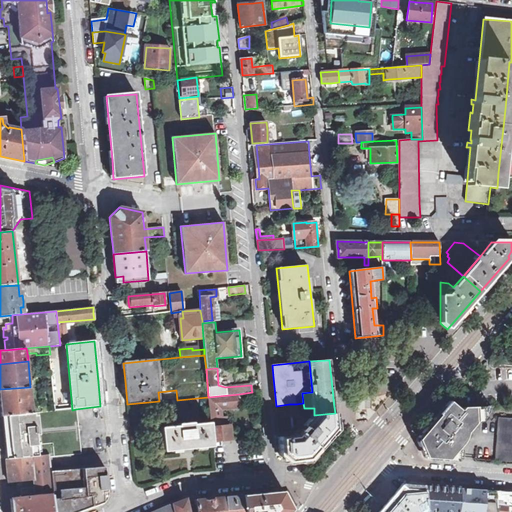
[(0,397),(1,409),(2,416),(33,413),(30,387),(0,389),(0,397)]
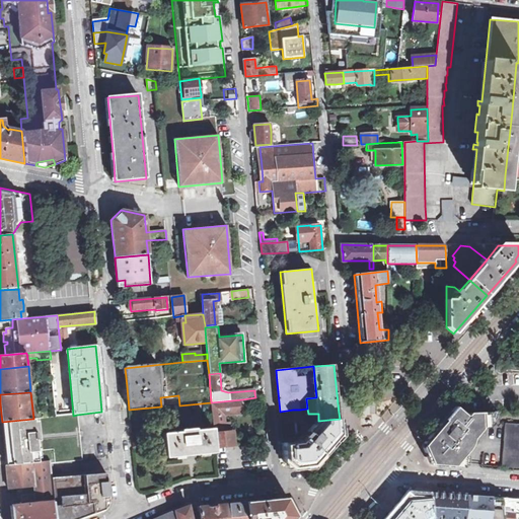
[(232,400),(233,414),(243,413),(242,399),(232,400)]
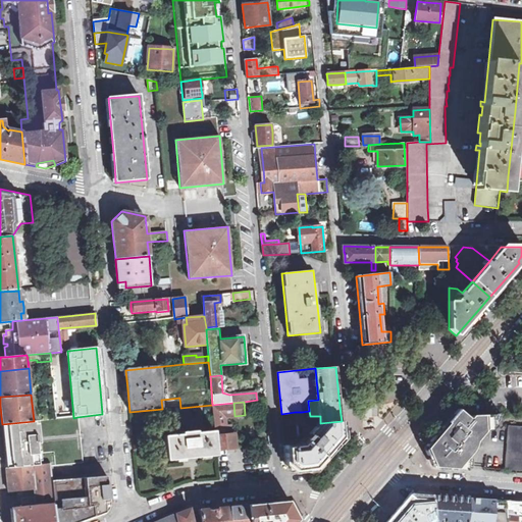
[(226,427),(225,417),(235,416),(233,403),(212,405),(214,417),(216,449),(236,448),(235,433),(232,433),(227,434),(226,427)]
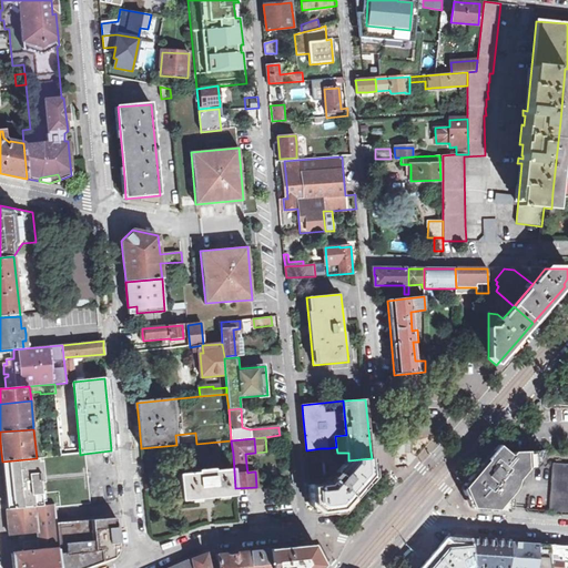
[(322,463),(321,448),(306,450),(308,479),(324,478),(322,463)]
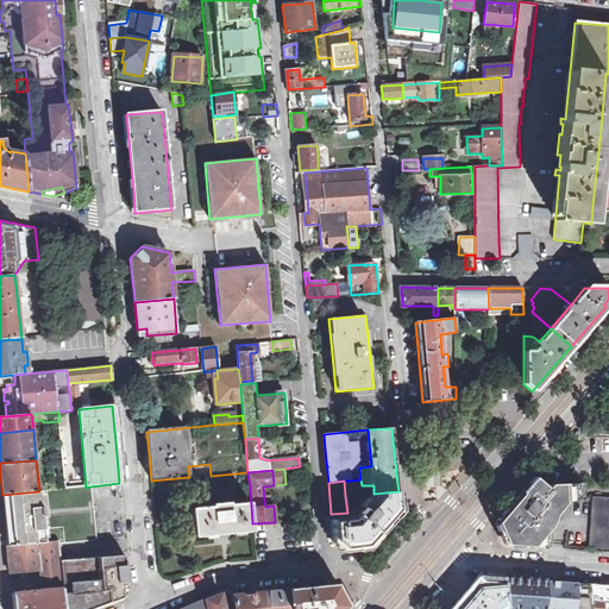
[(353,495),(352,481),(344,481),(345,496),(353,495)]
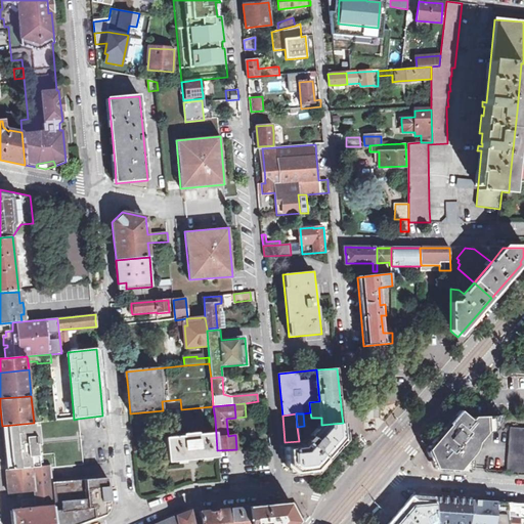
[(436,469),(473,472),(474,457),(469,453),(468,454),(466,453),(492,424),(492,416),(474,417),(470,422),(464,417),(456,417),(447,427),(428,450),(436,469)]
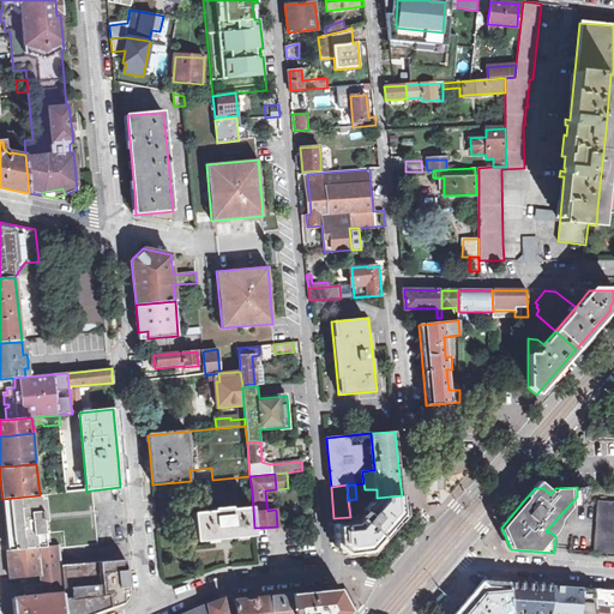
[(584,491),(585,487),(577,487),(577,497),(546,531),(548,533),(549,531),(583,495),(584,491)]
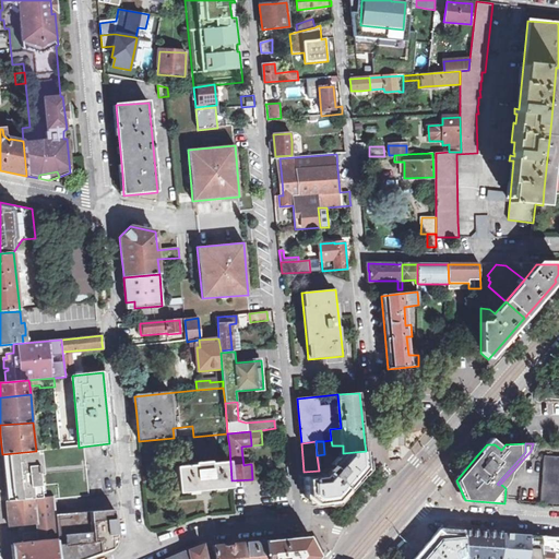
[(44,486),(45,497),(54,497),(54,499),(87,496),(85,466),(83,447),(79,448),(43,451),(44,465),(44,471),(44,486)]
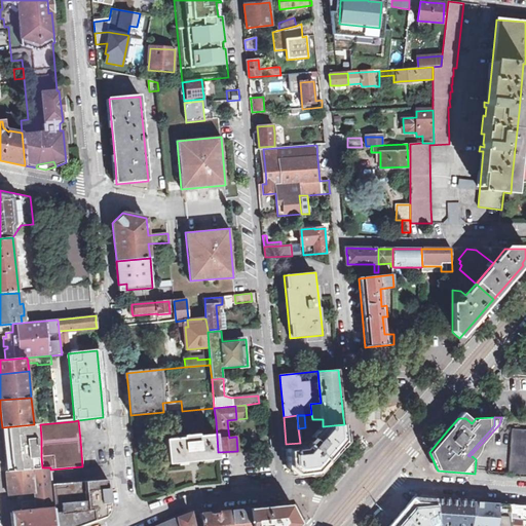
[(41,438),(40,424),(34,424),(2,427),(4,452),(6,472),(42,467),(41,457),(41,443),(41,438)]
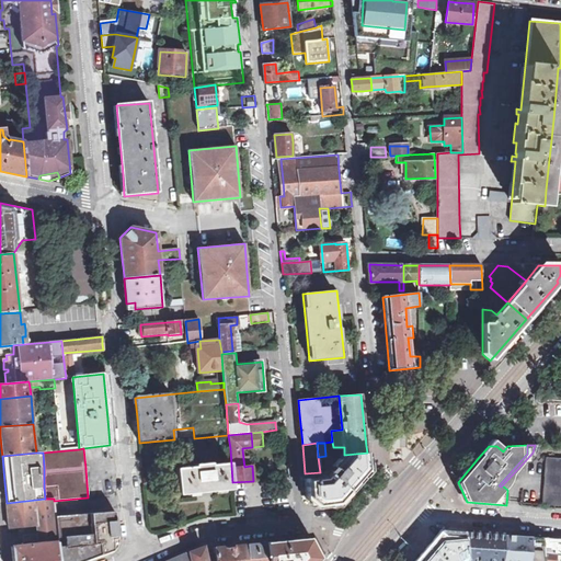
[(323,478),(305,479),(307,500),(317,507),(338,504),(353,488),(369,470),(367,453),(344,455),(323,478)]
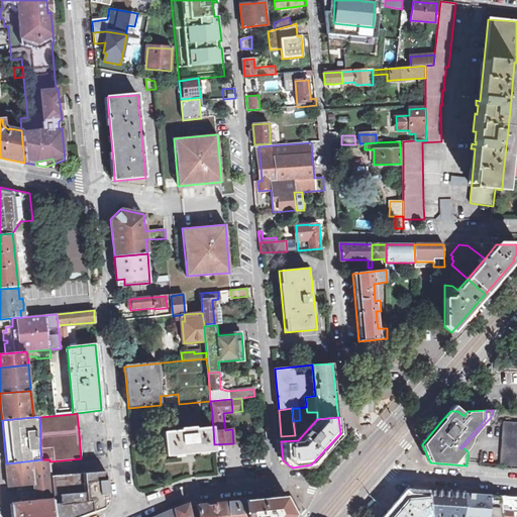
[(516,422),(503,421),(500,466),(516,466),(516,422)]
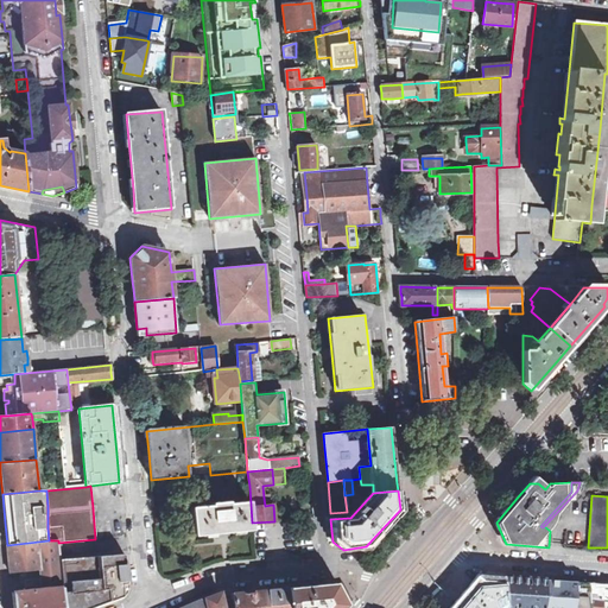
[(238,531),(251,530),(248,501),(228,504),(228,502),(210,504),(210,506),(191,508),(194,536),(238,531)]
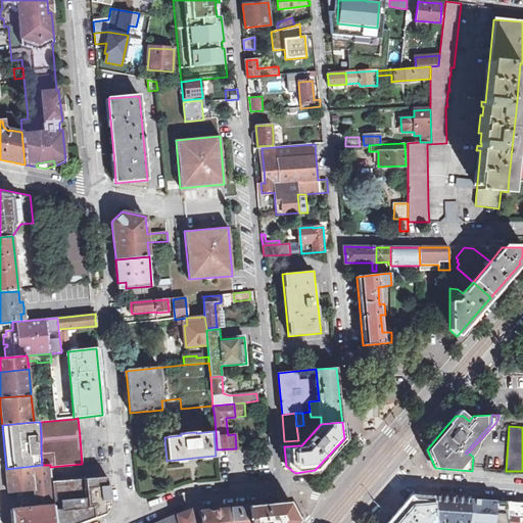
[(55,522),(52,482),(50,467),(50,465),(42,465),(6,469),(9,491),(35,488),(36,498),(37,507),(10,510),(11,522),(55,522)]
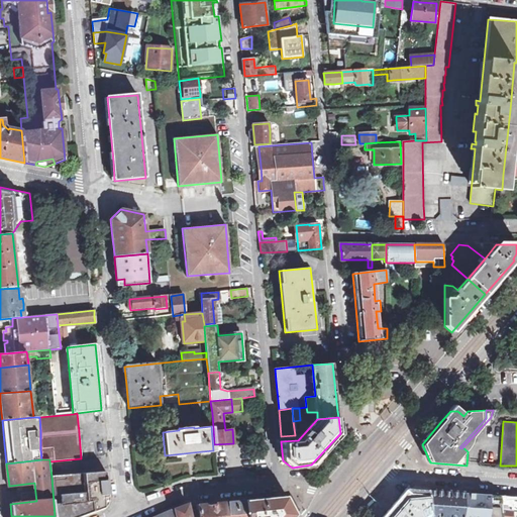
[(106,471),(52,477),(55,516),(79,516),(102,509),(104,507),(106,505),(108,502),(109,499),(108,496),(106,471)]
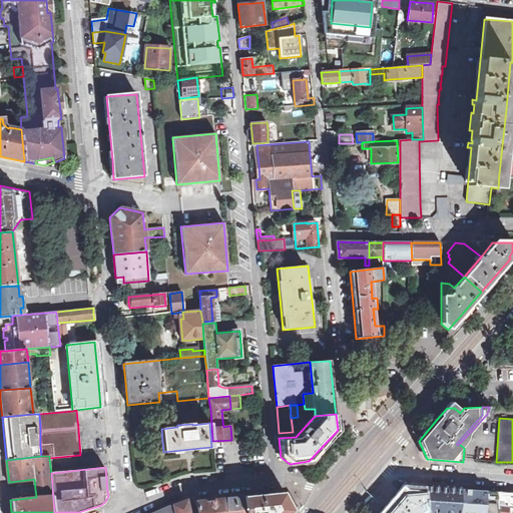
[(459,512),(461,489),(426,487),(428,512),(459,512)]
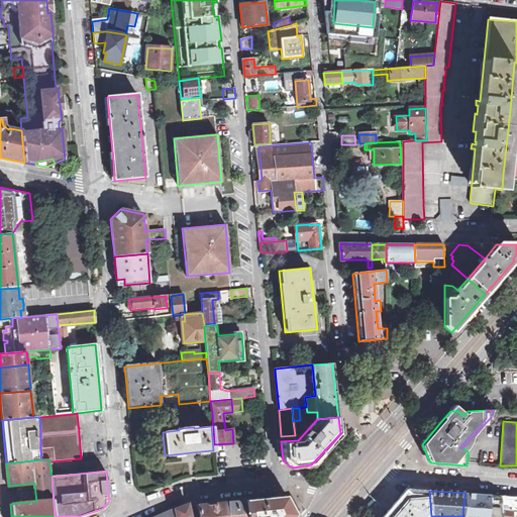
[(388,516),(399,516),(400,493),(389,493),(388,516)]
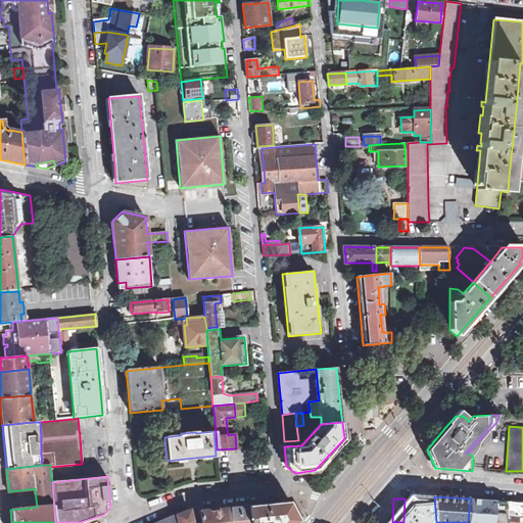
[(480,500),(470,498),(468,522),(507,522),(507,519),(506,502),(480,500)]
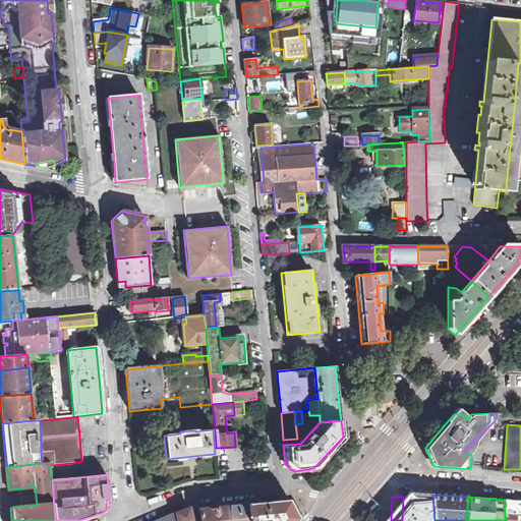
[(294,520),(297,518),(288,500),(228,506),(229,520),(294,520)]
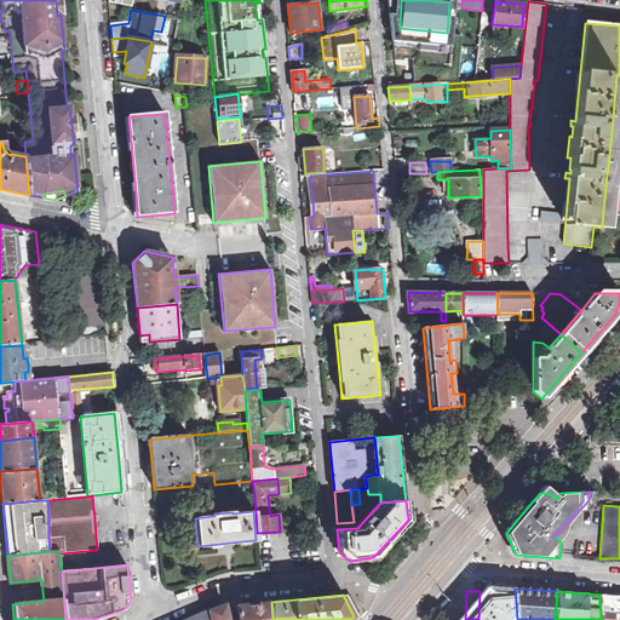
[(273,619),(271,602),(257,603),(225,607),(229,619),(273,619)]
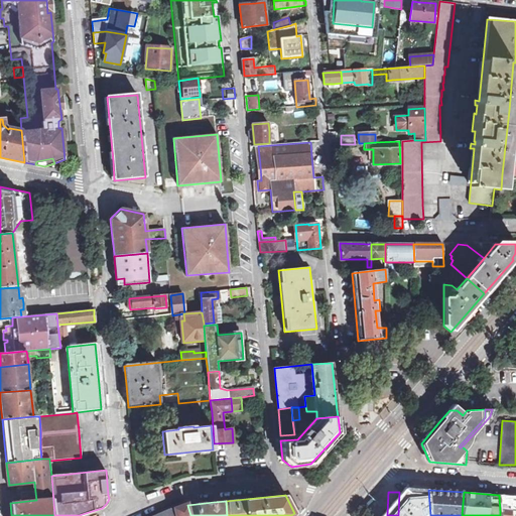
[(379,513),(387,512),(385,502),(378,503),(379,513)]
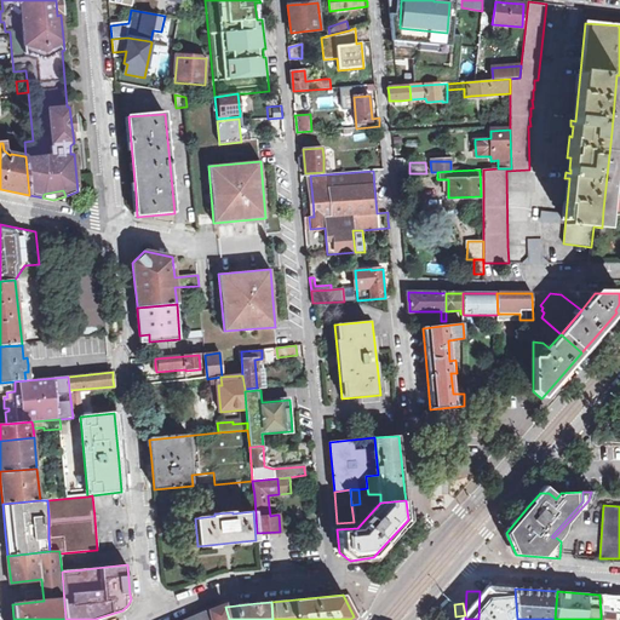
[(229,619),(225,607),(225,604),(205,612),(194,616),(185,619),(229,619)]
